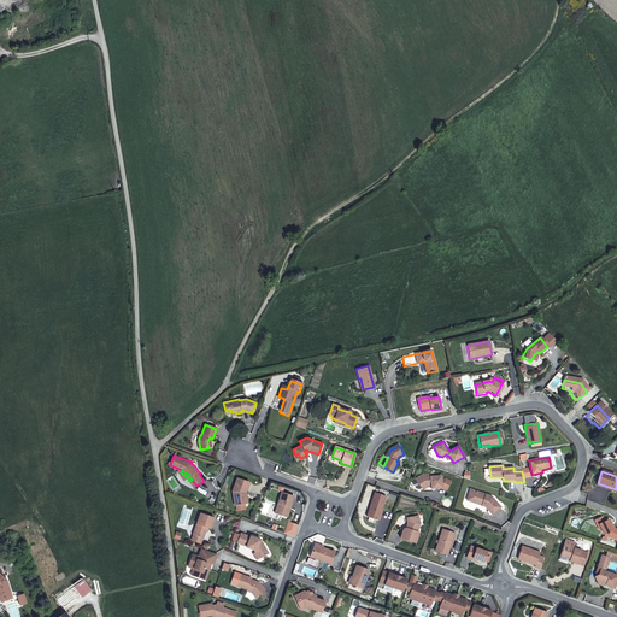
[(422,475),(416,479),(422,488),(425,485),(430,485),(430,487),(432,488),(441,488),(446,491),(451,481),(446,479),(441,480),(441,476),(430,476),(430,474),(422,475)]
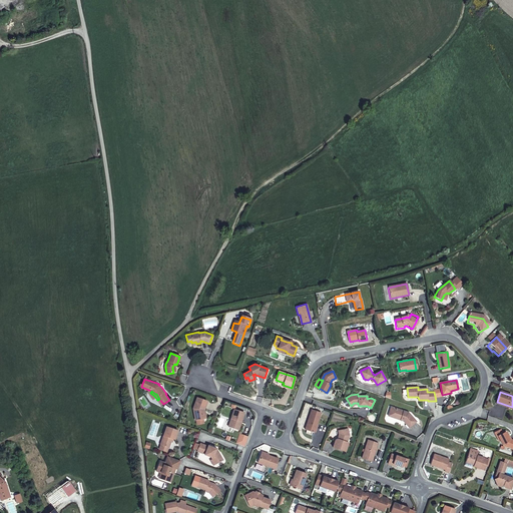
[(196,398),(193,408),(195,420),(203,418),(201,410),(203,409),(206,401),(196,398)]
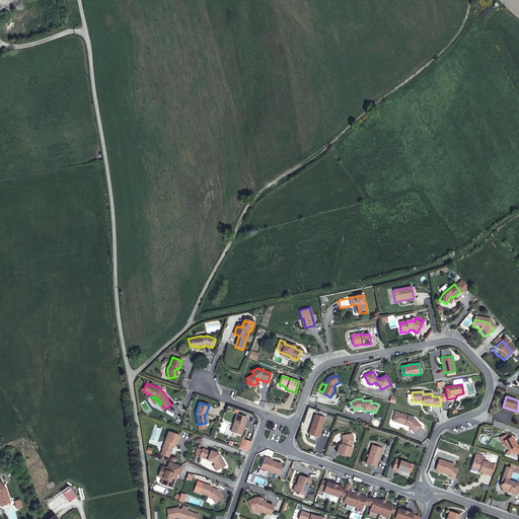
[(414,418),(398,413),(395,421),(401,423),(403,422),(406,423),(405,425),(409,426),(414,433),(421,427),(414,418)]
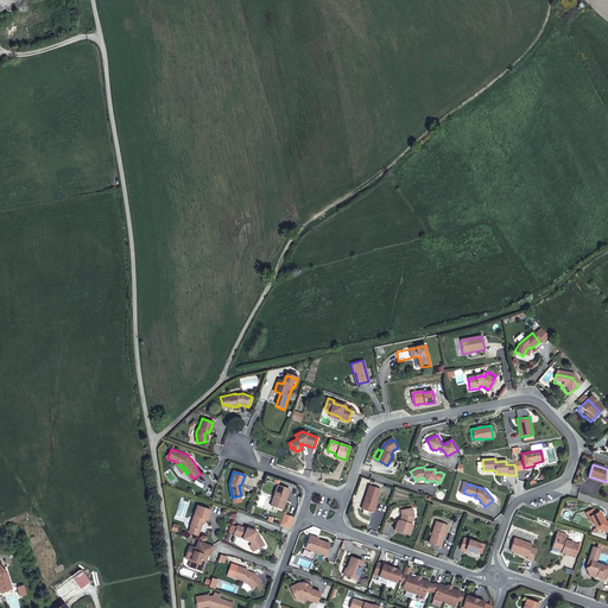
[(278,486),(271,505),(282,510),(285,500),(286,500),(290,489),(278,486)]
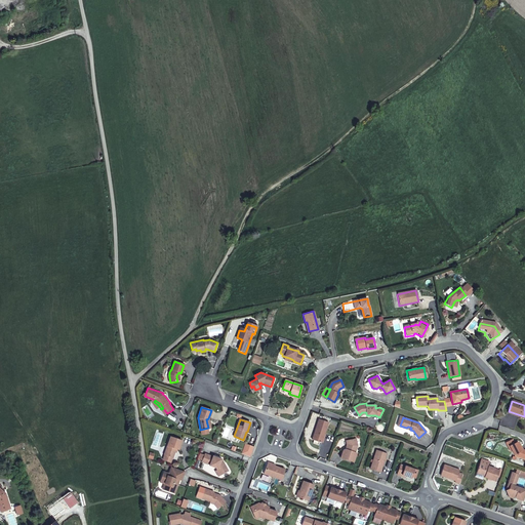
[(328,422),(319,419),(312,439),(321,442),(328,422)]
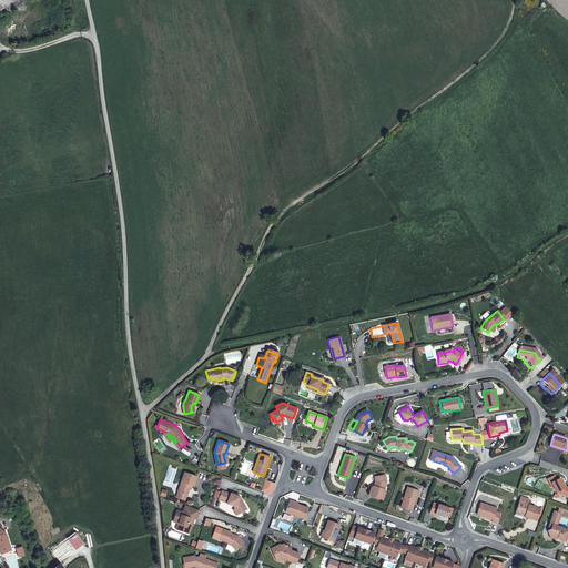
[(196,477),(184,473),(178,490),(188,495),(191,485),(193,486),(196,477)]
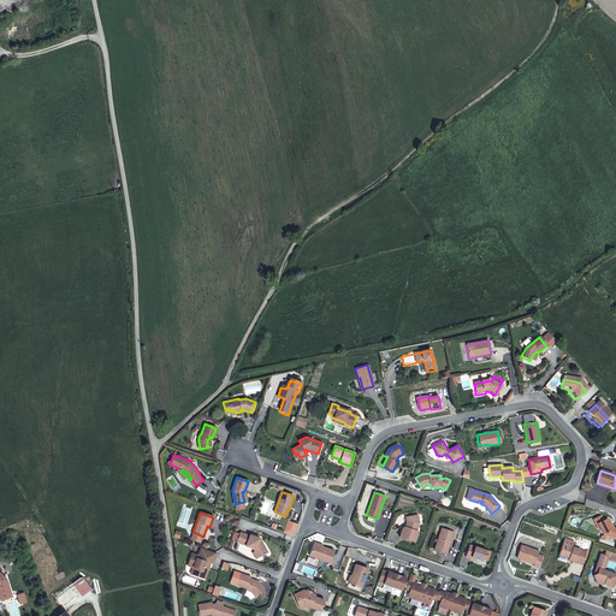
[(604,534),(615,538),(615,527),(614,527),(612,528),(610,525),(608,517),(604,520),(602,515),(594,519),(597,523),(598,523),(600,528),(603,533),(604,533),(604,534)]
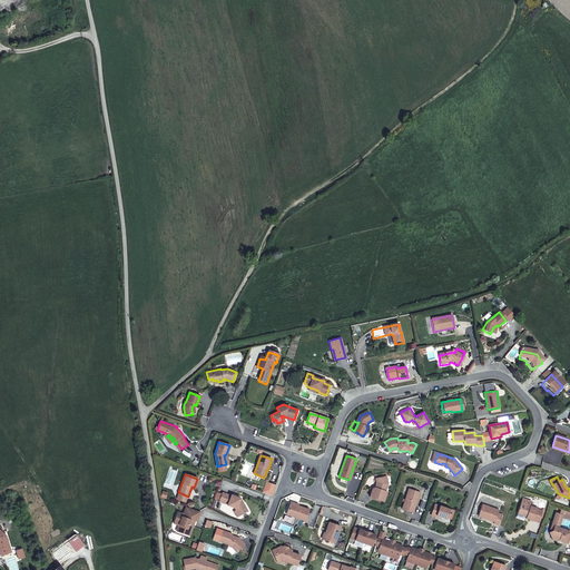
[(386,484),(383,478),(374,481),(376,485),(375,489),(372,489),(370,497),(383,501),(386,492),(383,491),(384,488),(385,488),(386,485),(386,484)]
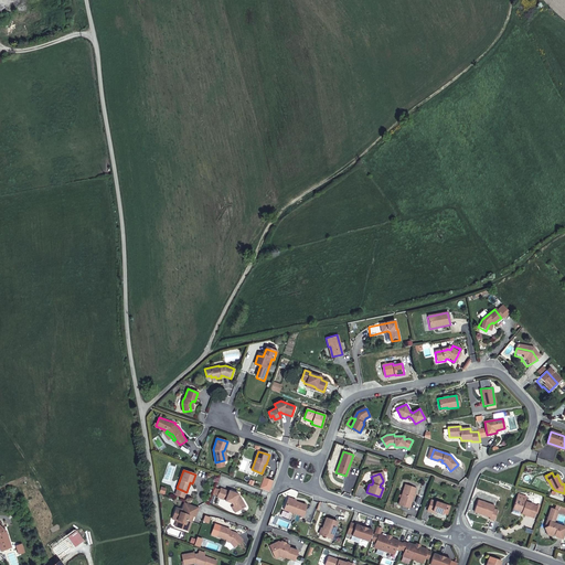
[(398,504),(408,508),(416,487),(405,483),(398,504)]
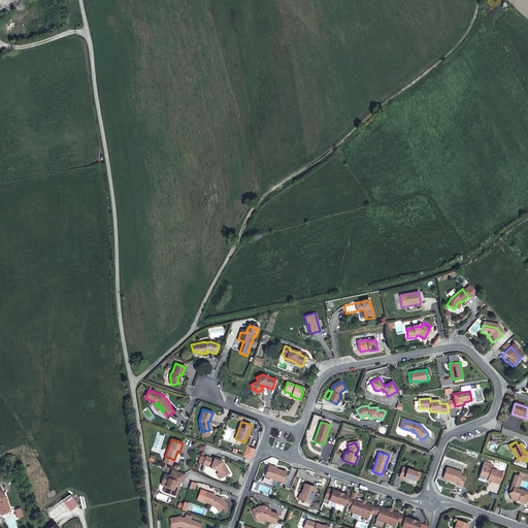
[(211,467),(218,469),(222,476),(229,472),(224,462),(222,461),(223,460),(213,457),(213,458),(206,455),(203,463),(211,466),(211,467)]
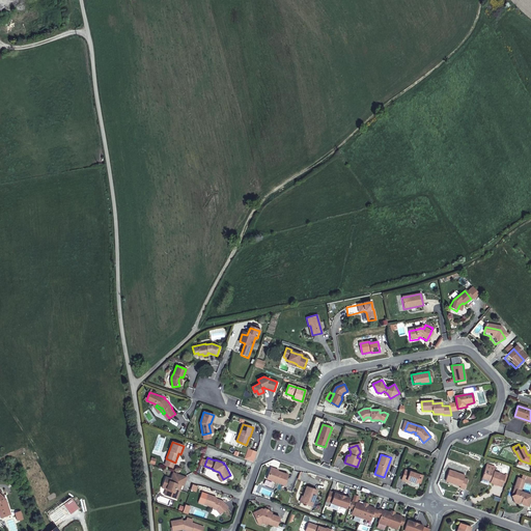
[(486,465),(485,469),(482,478),(490,480),(490,482),(497,484),(498,480),(502,481),(504,475),(493,471),(495,467),(486,465)]
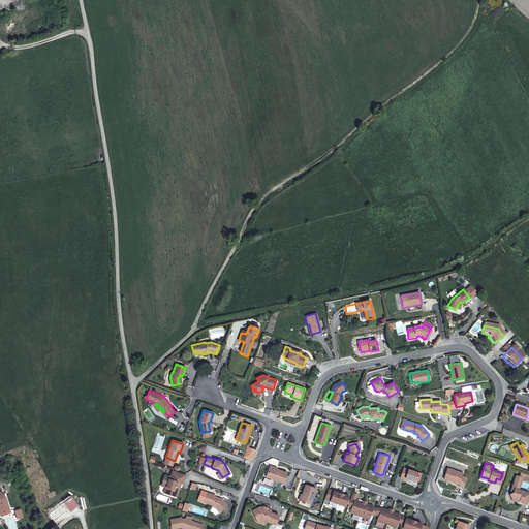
[(267,476),(283,483),(287,472),(270,466),(267,476)]
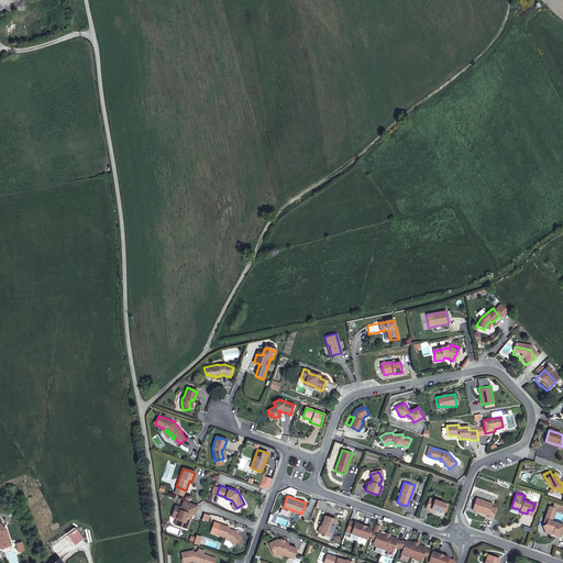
[(479,508),(479,510),(487,512),(487,515),(492,517),(495,506),(492,505),(493,503),(475,497),(473,506),(479,508)]
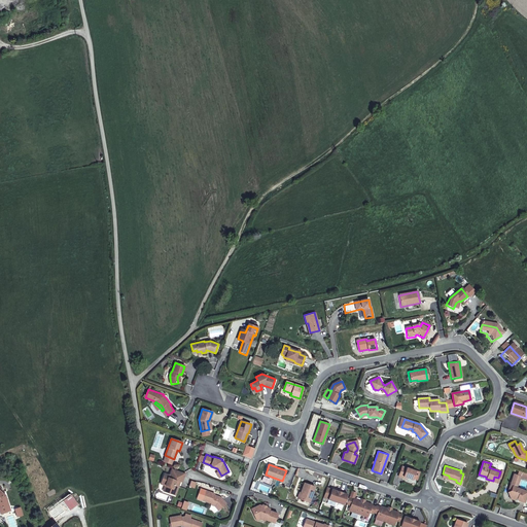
[(413,480),(416,471),(401,466),(398,477),(403,478),(413,480)]
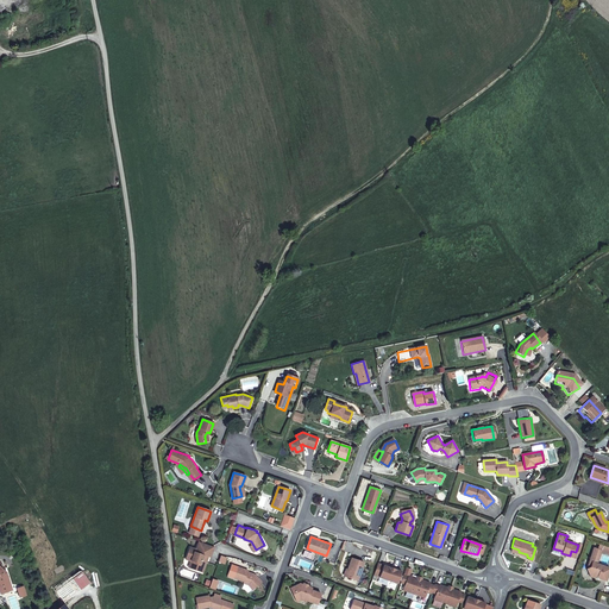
[(214,546),(199,541),(196,548),(189,546),(186,558),(190,560),(193,563),(192,566),(198,569),(205,569),(207,560),(206,560),(207,556),(211,557),(214,546)]
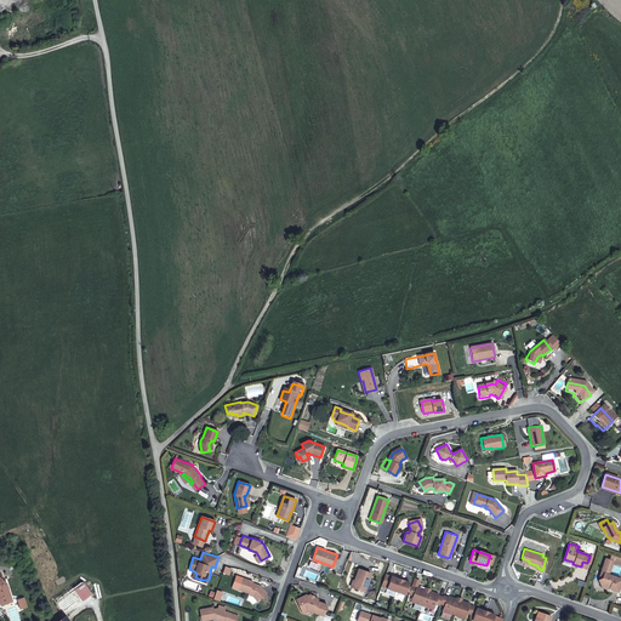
[(602,577),(598,580),(602,587),(605,586),(609,587),(610,588),(617,592),(620,581),(620,579),(609,574),(614,560),(605,558),(602,569),(604,573),(602,577)]
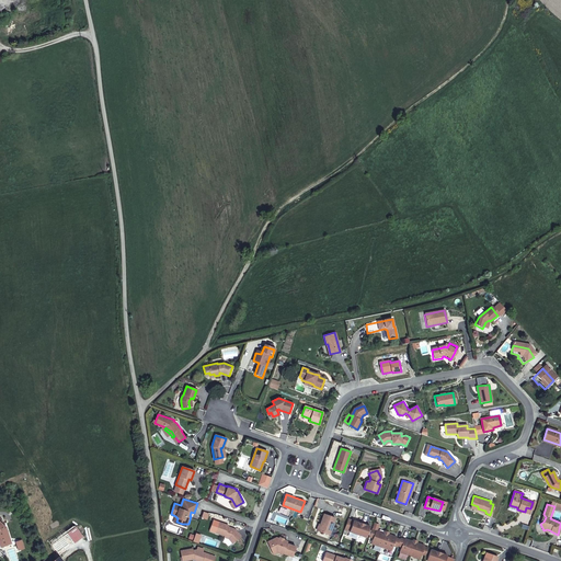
[(330,534),(336,516),(324,513),(319,529),(330,534)]
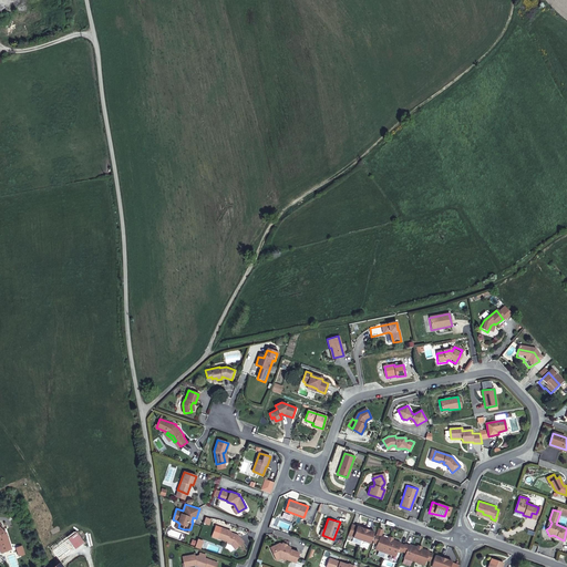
[(352,524),(348,535),(353,537),(358,525),(352,524)]
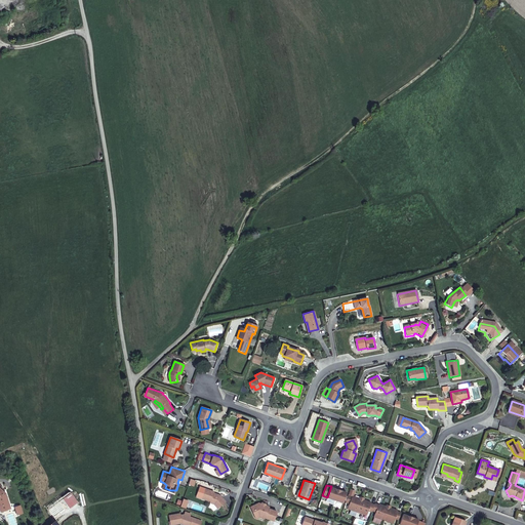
[(327,497),(334,499),(339,487),(336,486),(335,488),(331,486),(327,497)]
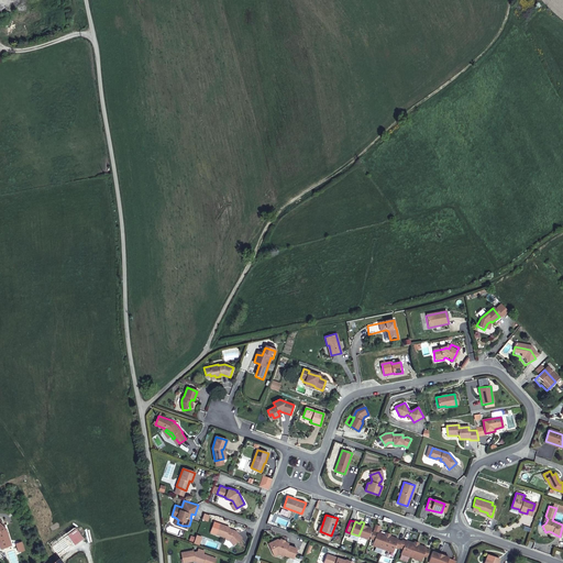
[(216,533),(224,537),(224,538),(229,540),(232,543),(240,537),(234,530),(230,529),(231,528),(228,527),(228,526),(219,522),(216,533)]
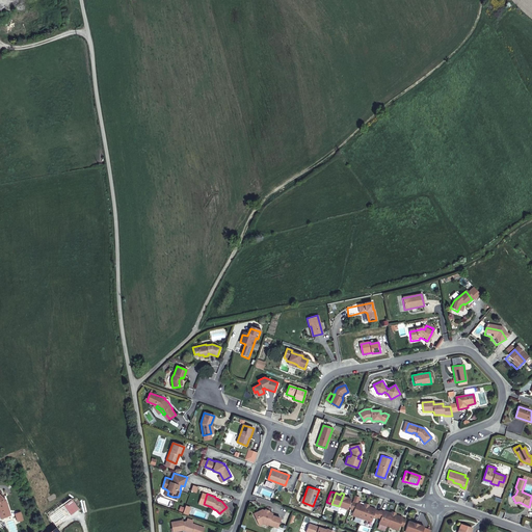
[(344,494),(339,506),(347,509),(350,498),(347,497),(348,495),(344,494)]
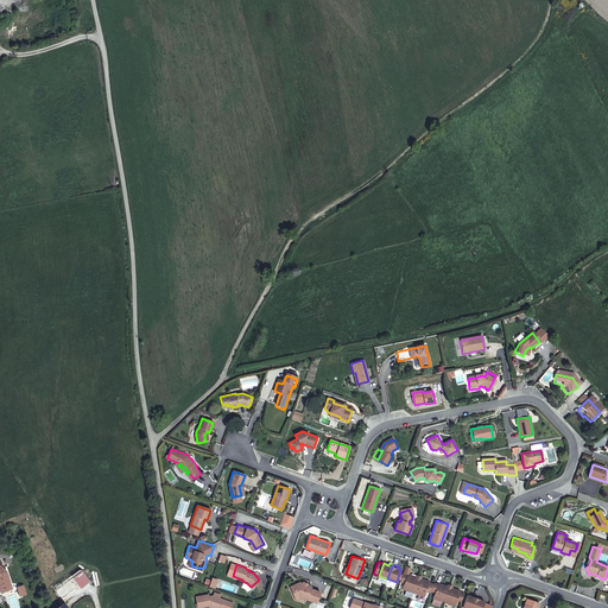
[(0,584),(0,586),(2,591),(10,589),(7,586),(11,584),(6,571),(0,565),(0,584)]
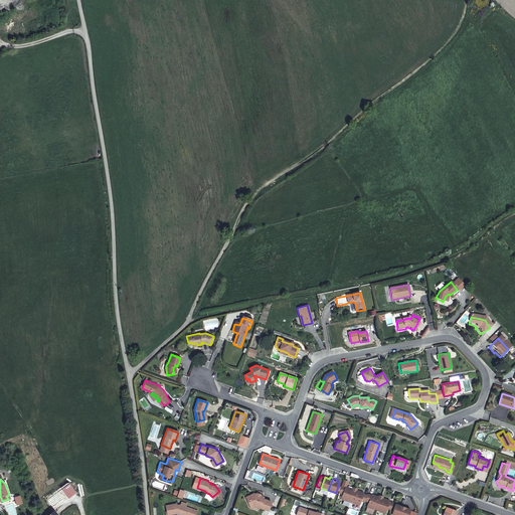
[(346,501),(351,489),(346,487),(345,487),(344,488),(341,486),(338,493),(342,495),(340,499),(344,500),(346,501)]
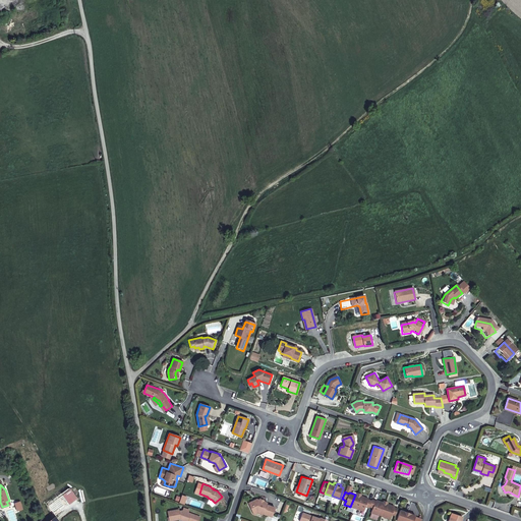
[(367,499),(358,496),(353,508),(363,511),(364,507),(368,509),(368,508),(371,501),(367,500),(367,499)]
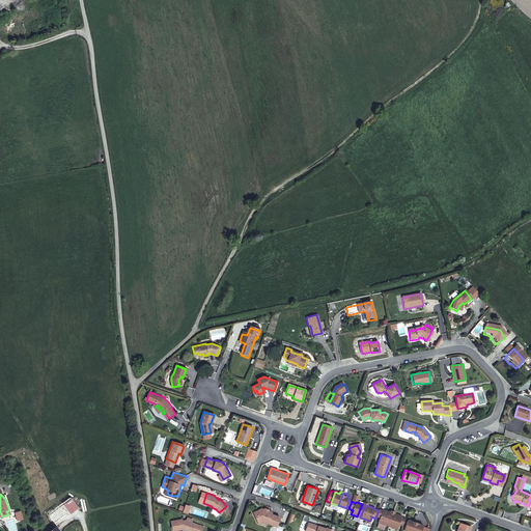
[(257,515),(255,516),(259,523),(262,521),(269,522),(269,523),(277,526),(280,518),(272,514),(273,512),(260,508),(255,511),(257,515)]
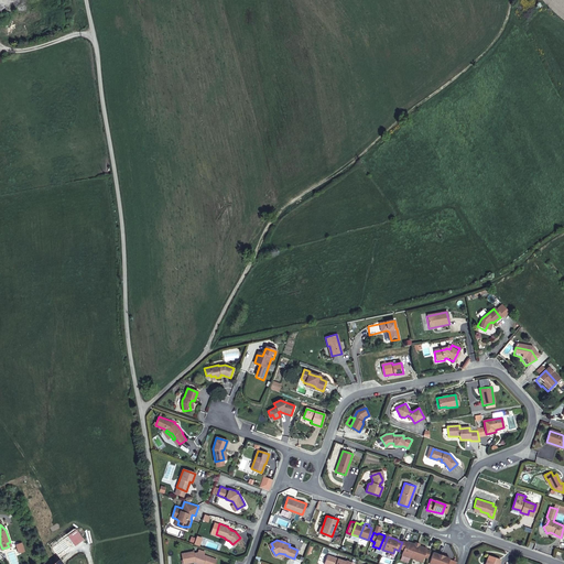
[(411,560),(416,545),(407,542),(407,543),(402,541),(402,542),(399,550),(403,551),(401,556),(411,560)]
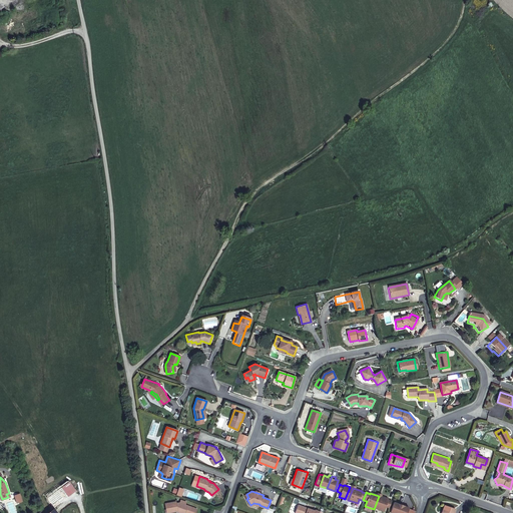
[(388,499),(382,497),(377,510),(384,512),(386,507),(389,508),(392,501),(388,499)]
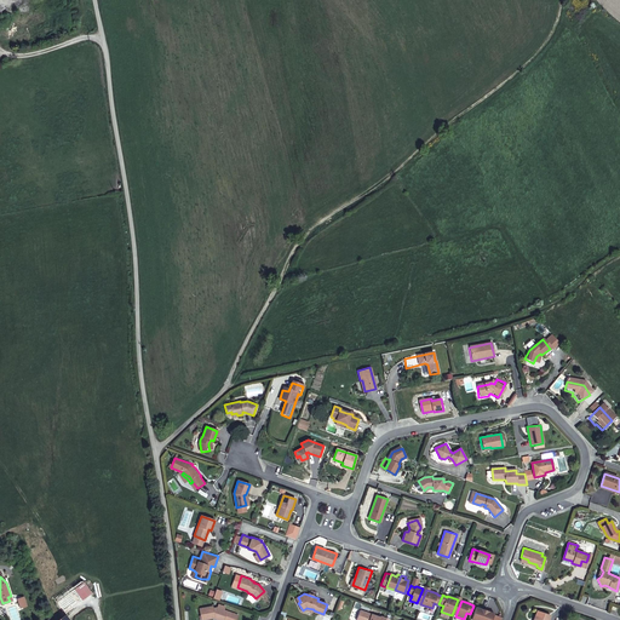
[(213,608),(213,607),(200,608),(201,619),(212,618),(219,619),(223,619),(224,619),(235,619),(237,614),(217,608),(213,608)]
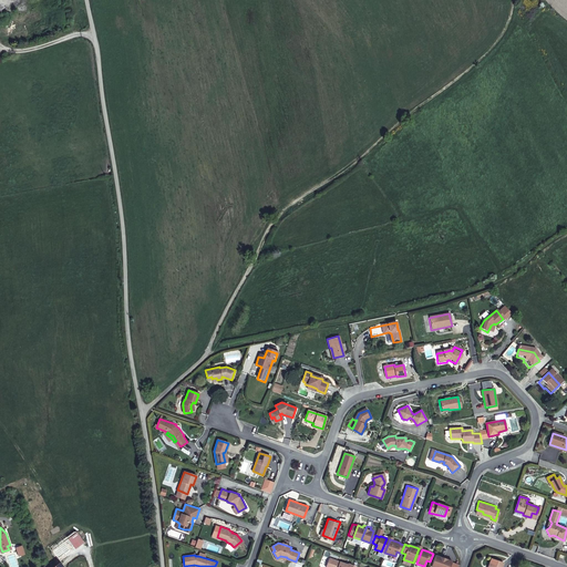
[(431,566),(440,566),(444,557),(440,555),(440,556),(435,555),(432,566),(431,566)]
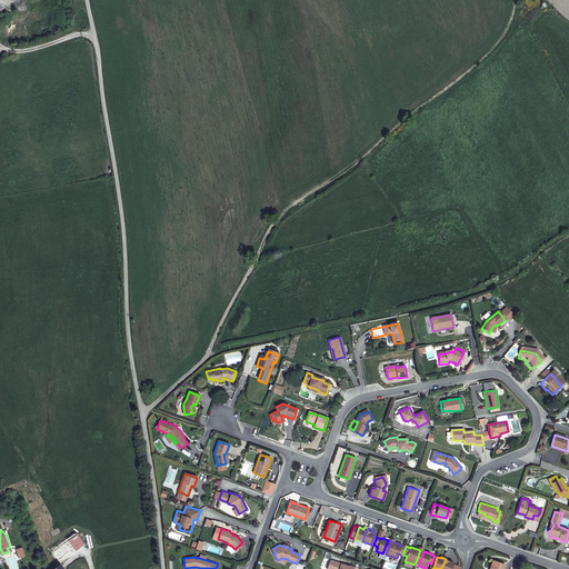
[(450,560),(446,559),(441,568),(451,568),(453,562),(449,561),(450,560)]
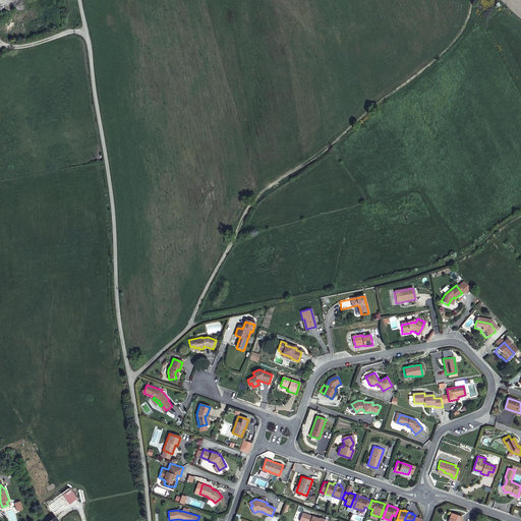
All buildings are outlined.
